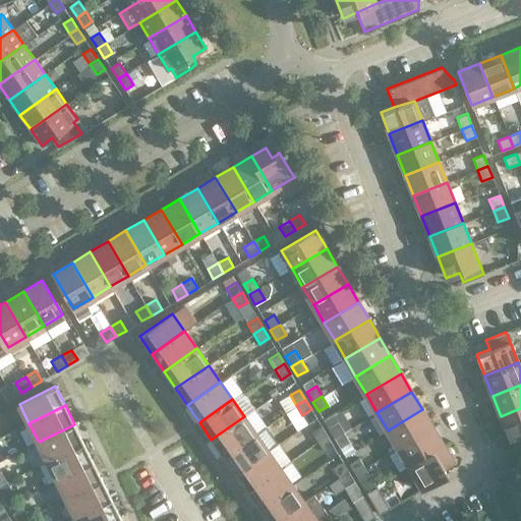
[(520,408),(501,416),(509,438),(520,432),(520,408)]
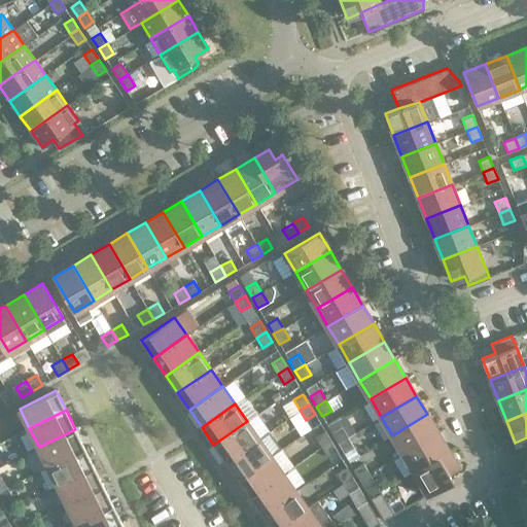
[(437,432),(427,414),(392,435),(402,453),(437,432)]
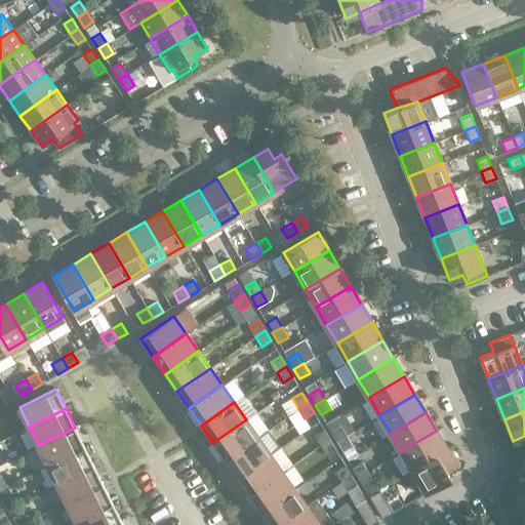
[(257,437),(246,419),(212,443),(225,459),(257,437)]
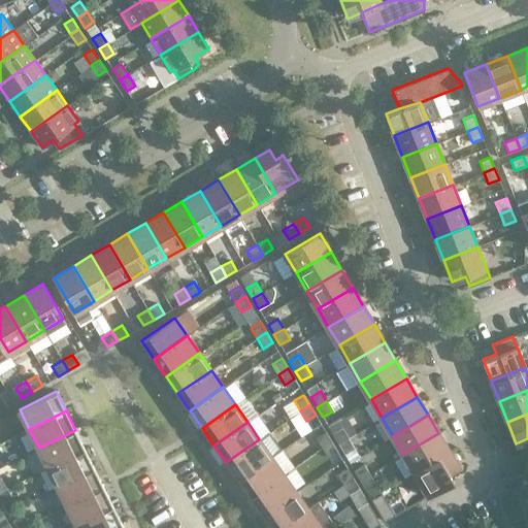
[(342,428),(332,433),(338,443),(348,437),(342,428)]
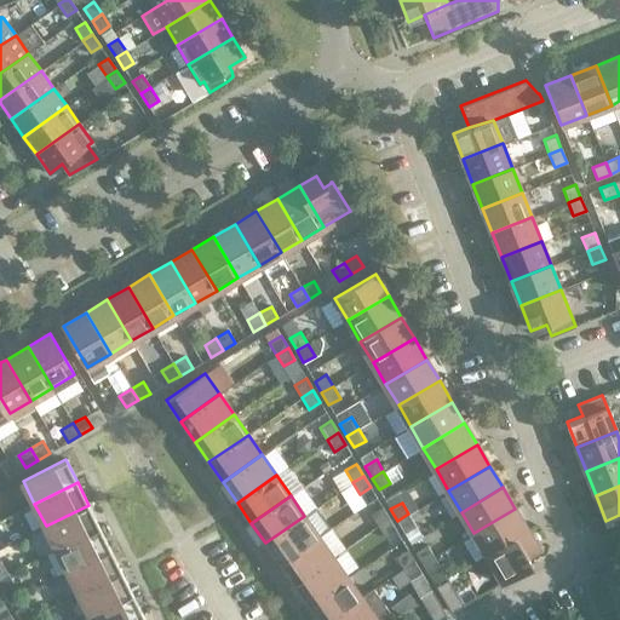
[(99,527),(89,505),(46,526),(57,547),(99,527)]
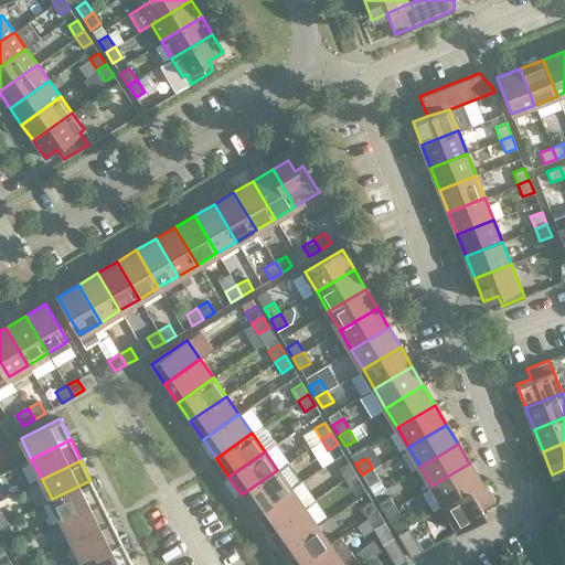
[(354,472),(348,461),(338,468),(344,479),(354,472)]
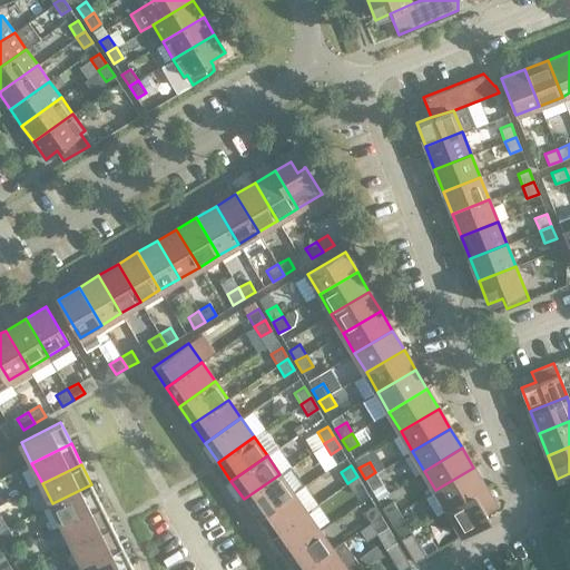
[(485,487),(473,468),(435,490),(448,510),(485,487)]
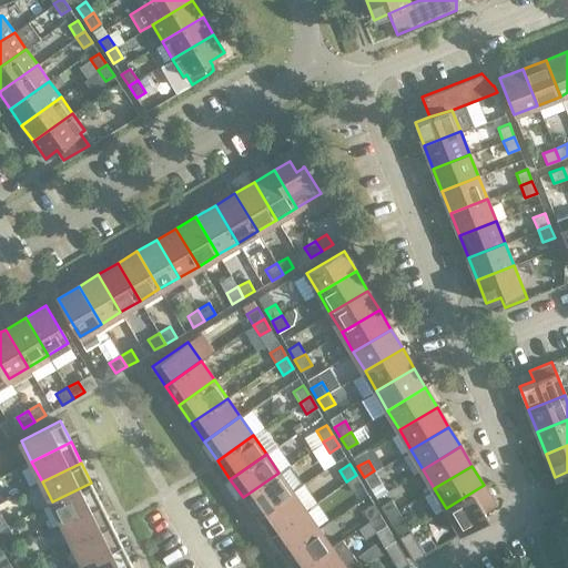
[(381,482),(374,470),(364,477),(371,488),(381,482)]
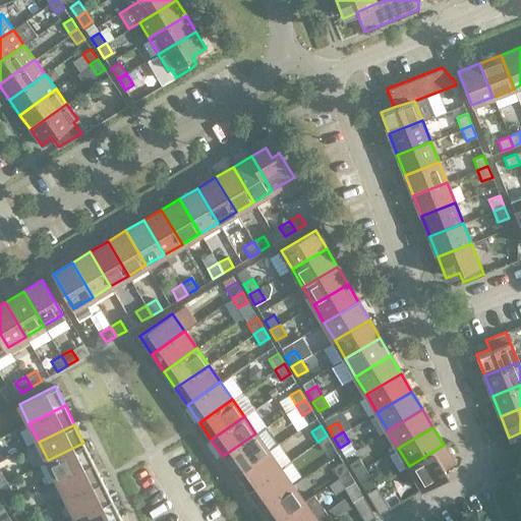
[(268,450),(255,433),(223,456),(235,473),(268,450)]
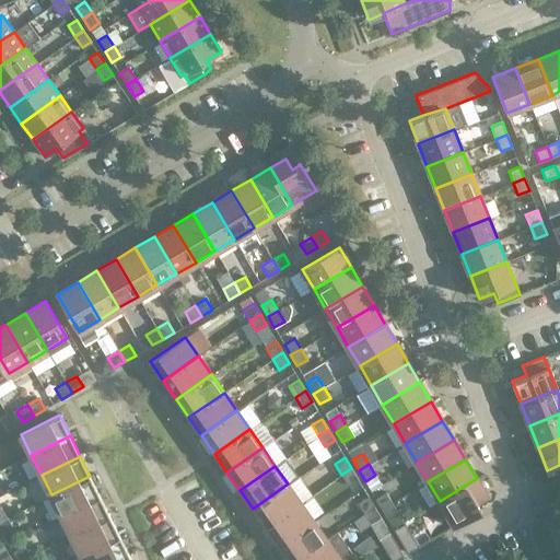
[(358,479),(351,468),(341,475),(348,486),(358,479)]
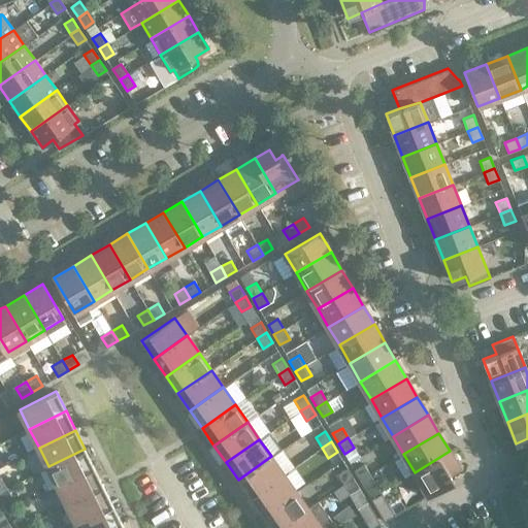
[(94,467),(85,449),(48,466),(58,486),(94,467)]
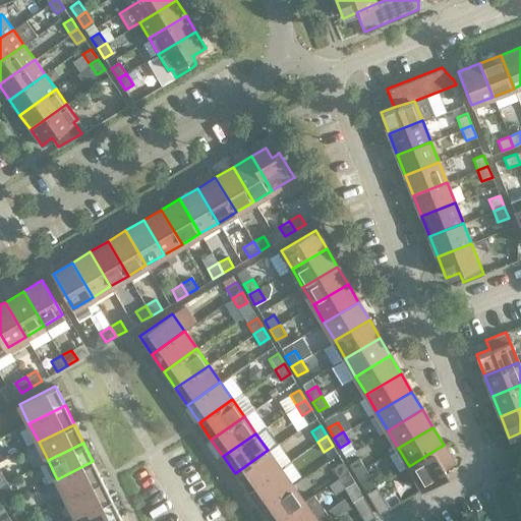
[(452,460),(444,445),(409,466),(422,488),(447,473),(447,472),(446,472),(442,466),(452,460)]
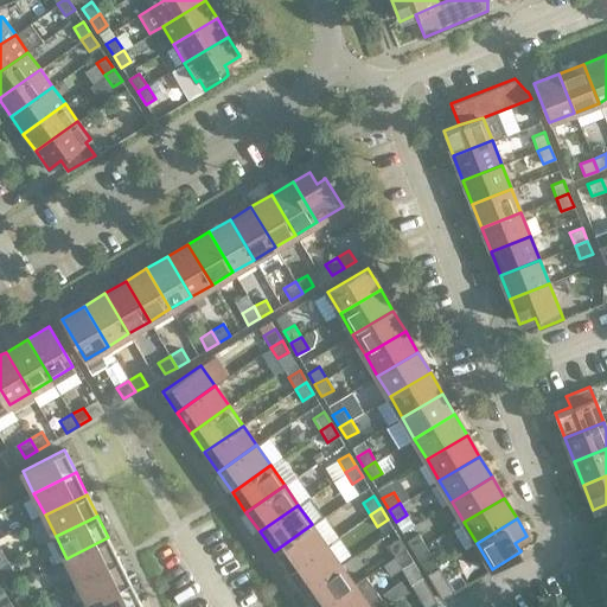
[(326,544),(312,524),(274,551),(287,572),(326,544)]
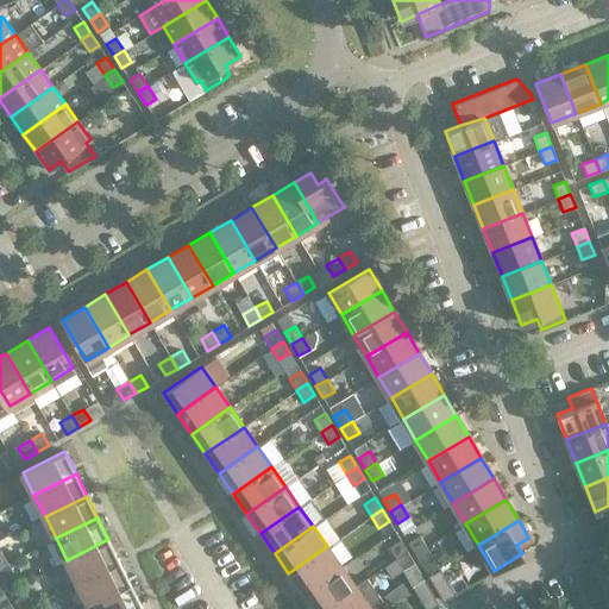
[(419,535),(408,541),(415,553),(426,547),(419,535)]
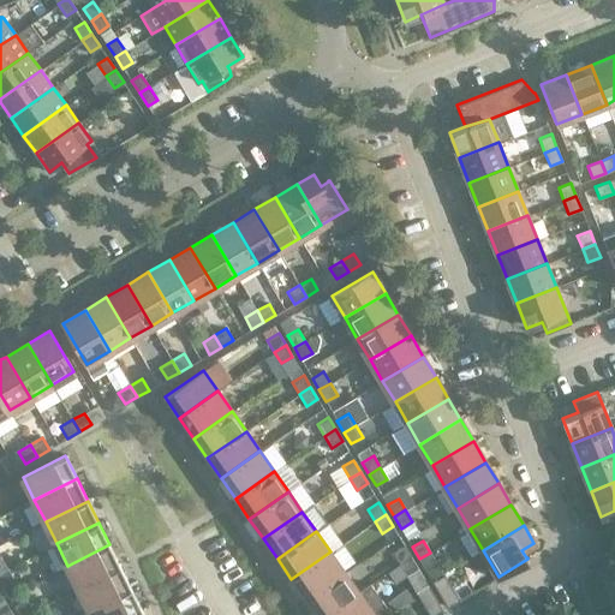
[(120,566),(109,544),(67,566),(78,587),(120,566)]
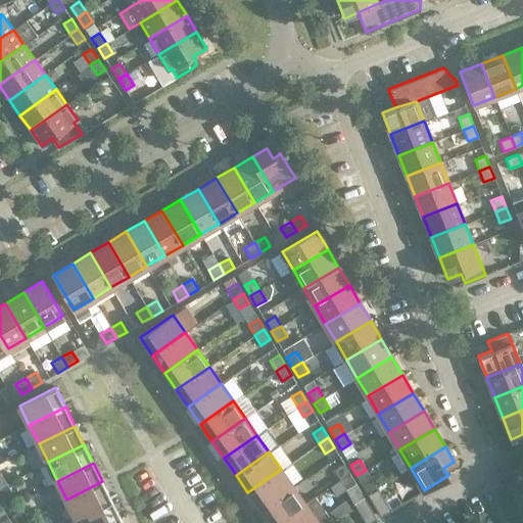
[(349,473),(343,463),(334,469),(340,479),(349,473)]
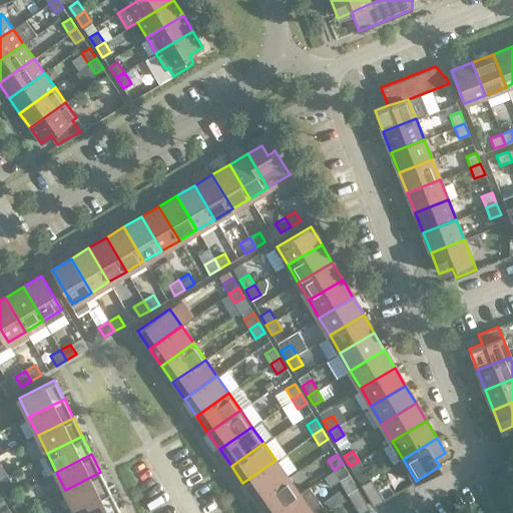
[(288,477),(276,460),(242,483),(254,500),(288,477)]
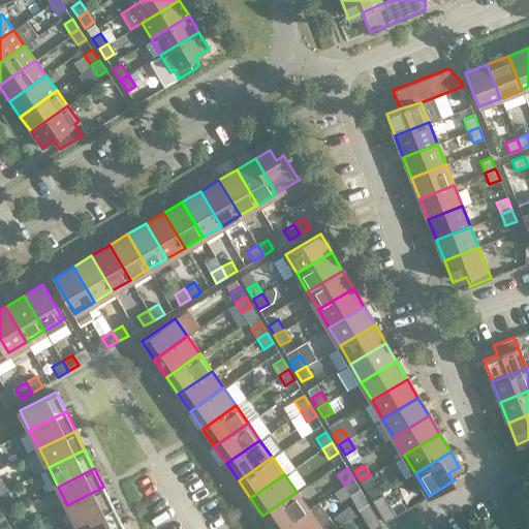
[(376,485),(370,475),(361,480),(367,491),(376,485)]
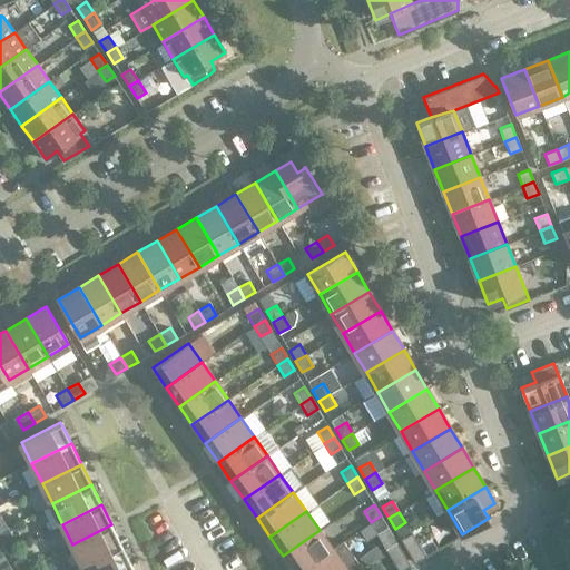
[(387,527),(381,516),(371,522),(377,533),(387,527)]
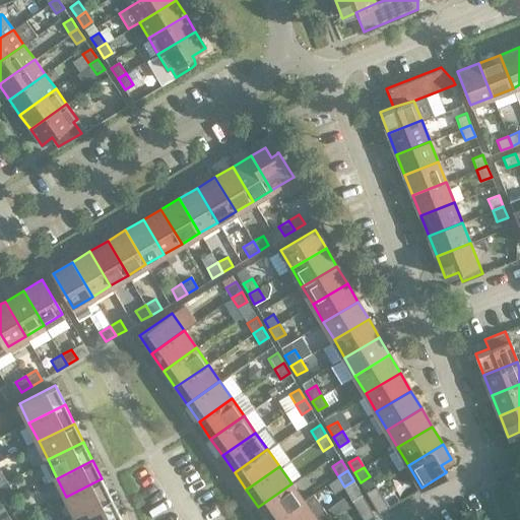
[(111,498),(102,478),(66,497),(75,515),(111,498)]
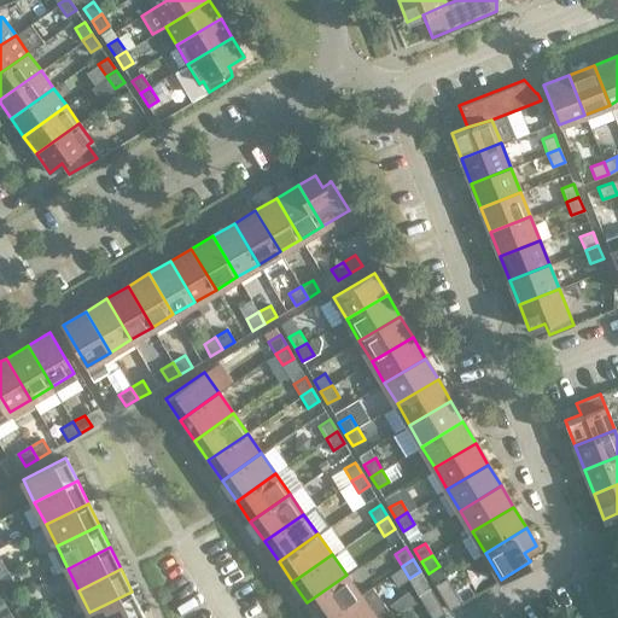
[(15,583),(7,571),(0,575),(0,584),(3,589),(15,583)]
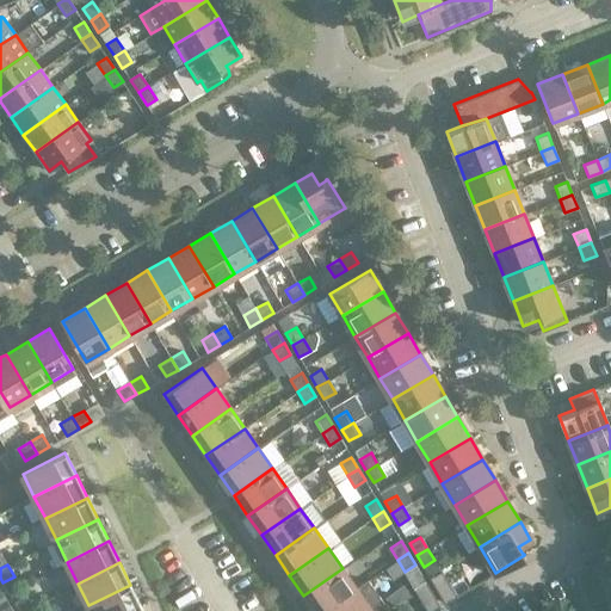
[(322,610),(356,588),(343,568),(303,596),(314,610),(322,610)]
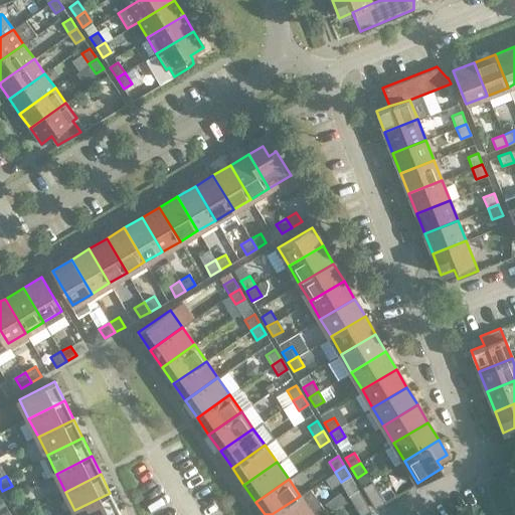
[(372,481),(362,487),(374,508),(384,502),(372,481)]
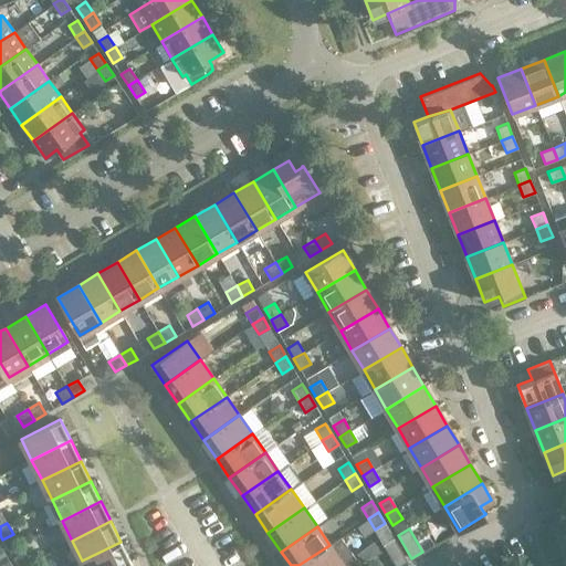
[(341,537),(329,545),(299,565),(338,565),(354,556),(341,537)]
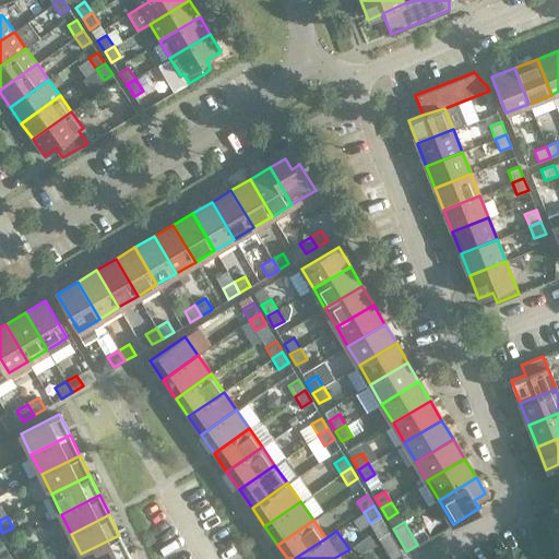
[(393,558),(402,554),(389,531),(378,537),(390,558),(393,558)]
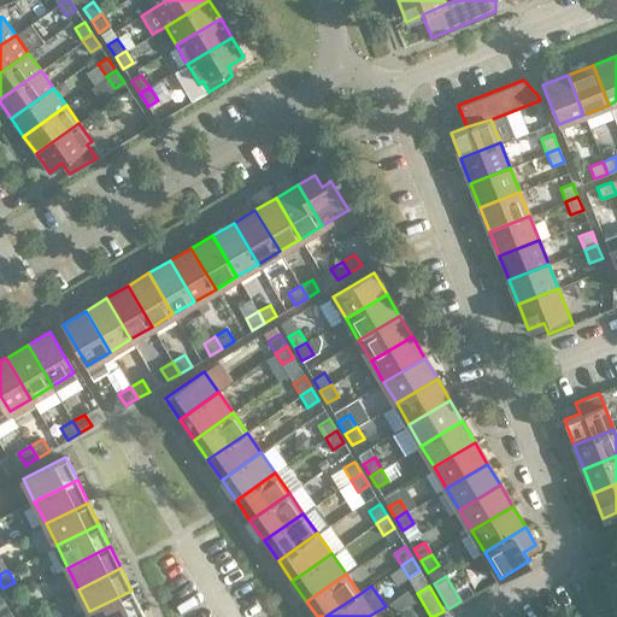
[(133,616),(142,612),(131,591),(89,611),(92,616),(133,616)]
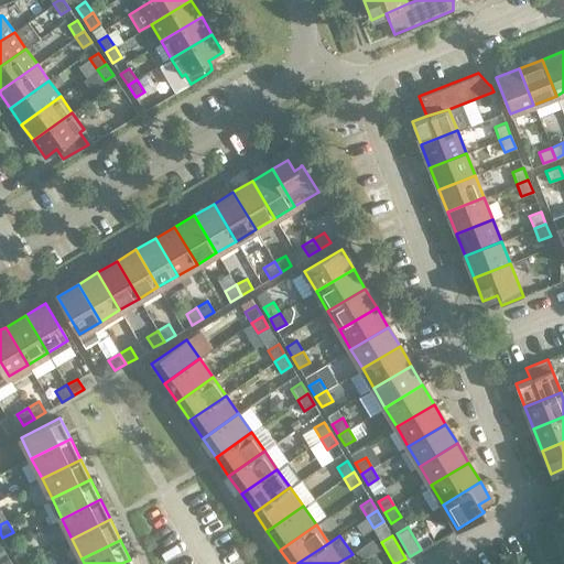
[(23,549),(12,555),(18,563),(21,563),(30,560),(23,549)]
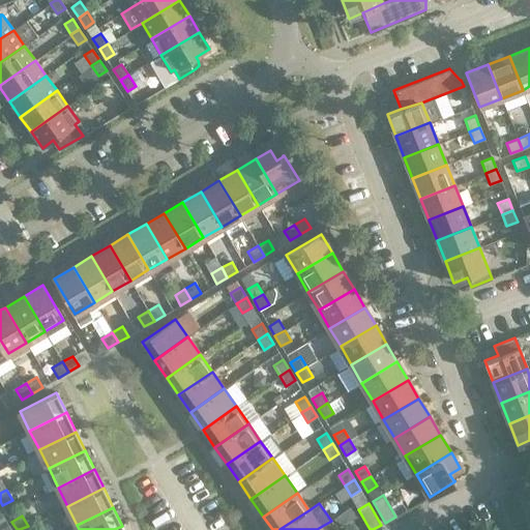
[(337,529),(331,521),(317,529),(337,529)]
